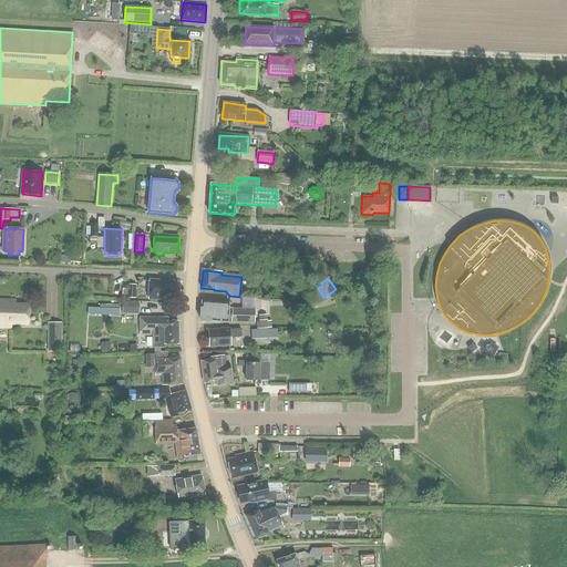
[(176,301),(177,282),(150,281),(148,300),(176,301)]
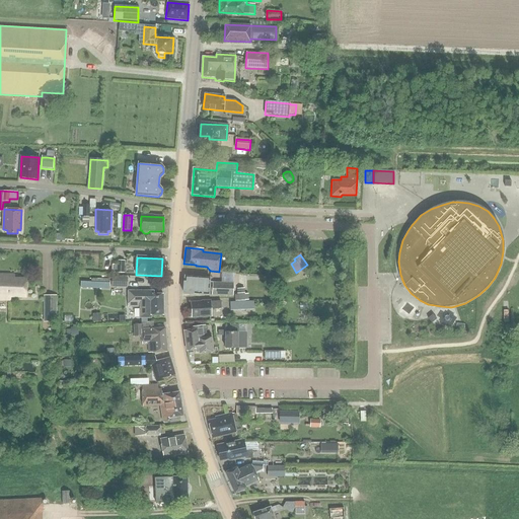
[(124,273),(124,262),(118,261),(118,266),(113,265),(112,273),(124,273)]
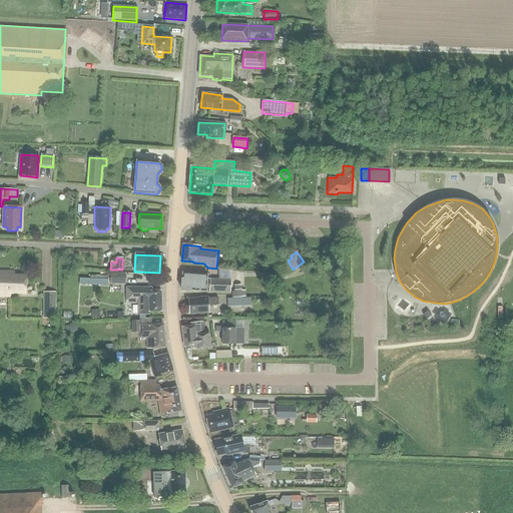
[(0,296),(10,297),(10,294),(26,294),(26,276),(14,276),(14,272),(0,271),(0,296)]
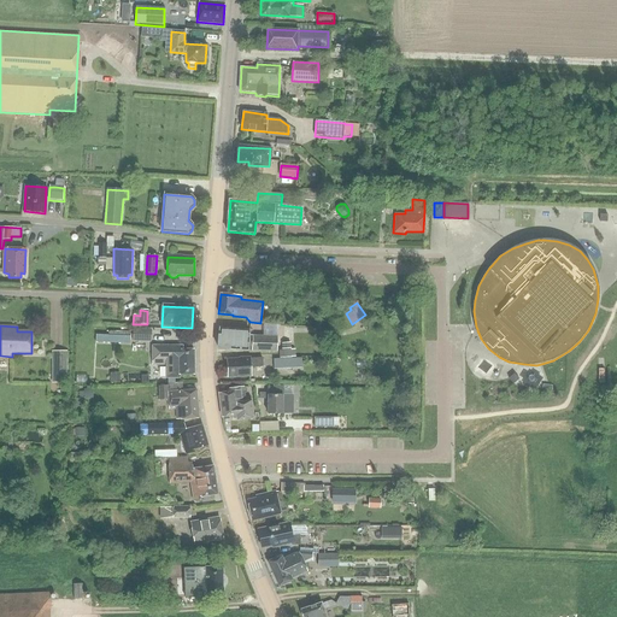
[(133,329),(133,342),(151,342),(151,330),(133,329)]
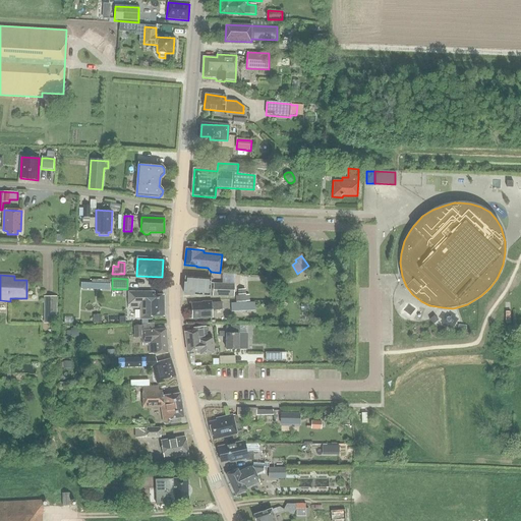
[(233,297),(234,285),(210,284),(210,279),(185,278),(184,283),(184,284),(183,294),(209,296),(233,297)]
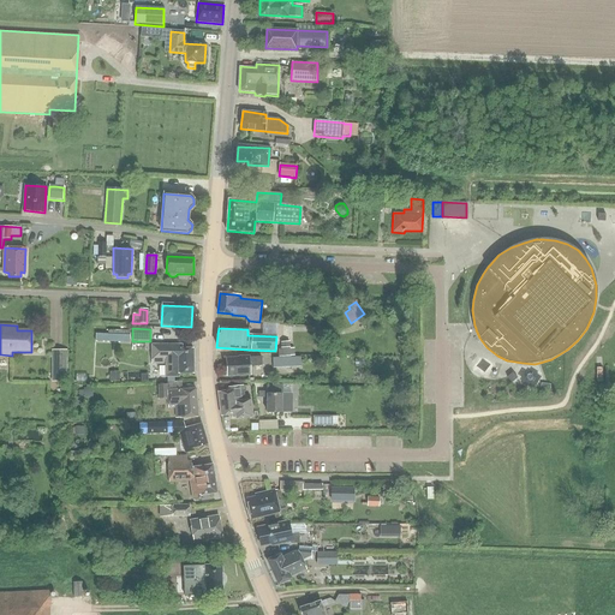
[(281,350),(279,350),(279,357),(290,357),(296,356),(294,348),(288,350),(288,342),(281,342),(281,350)]
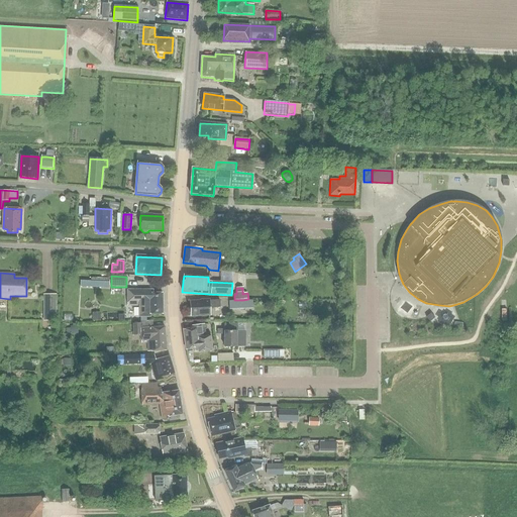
[(150,315),(163,314),(163,293),(152,293),(152,291),(127,291),(127,305),(140,305),(140,317),(150,317),(150,315)]
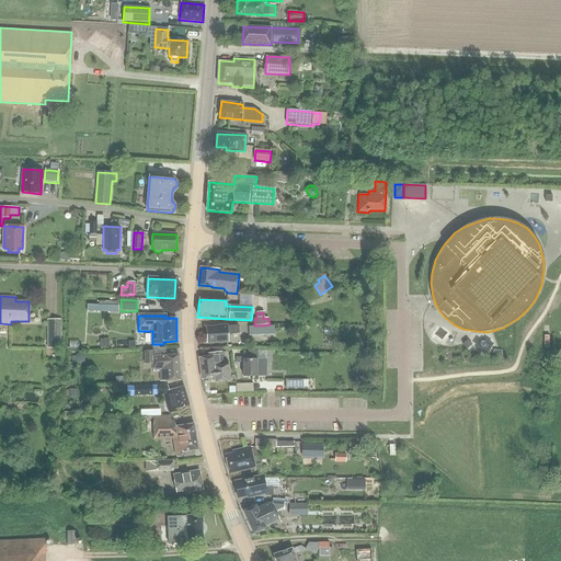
[(61,319),(48,320),(48,348),(61,348),(61,319)]
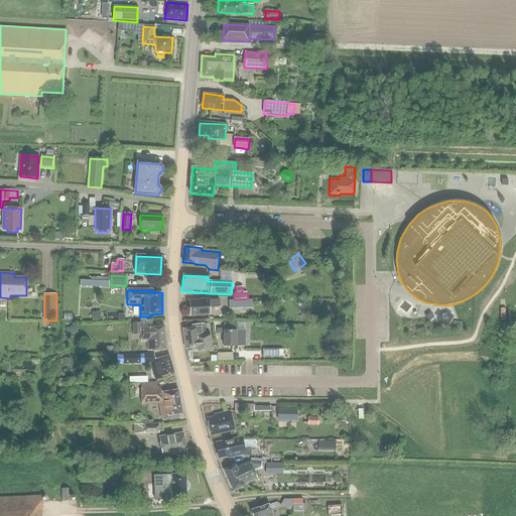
[(209,307),(219,307),(219,300),(209,300),(209,299),(201,299),(201,301),(189,302),(190,315),(210,314),(209,307)]
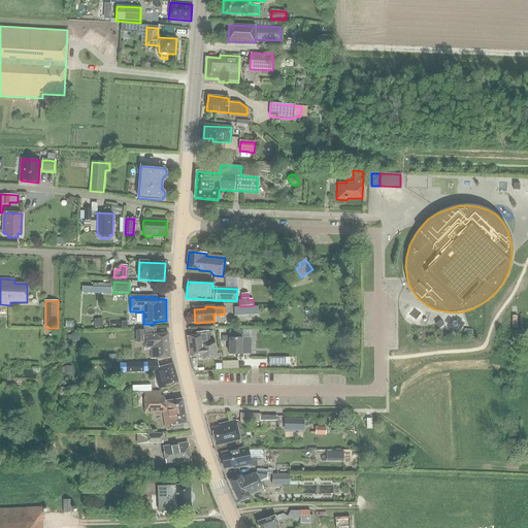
[(234,307),(234,316),(259,316),(259,307),(234,307)]
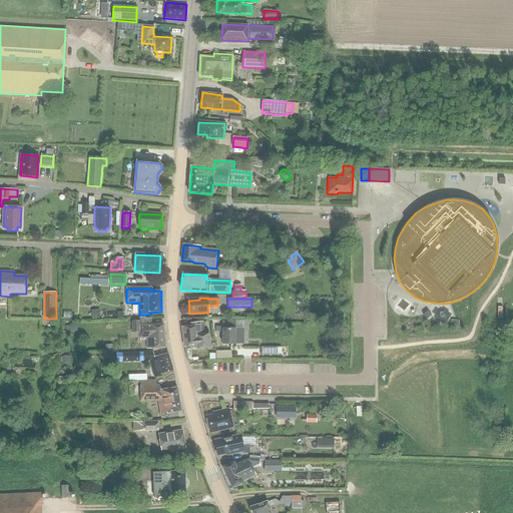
[(92,311),(92,319),(100,319),(100,311),(92,311)]
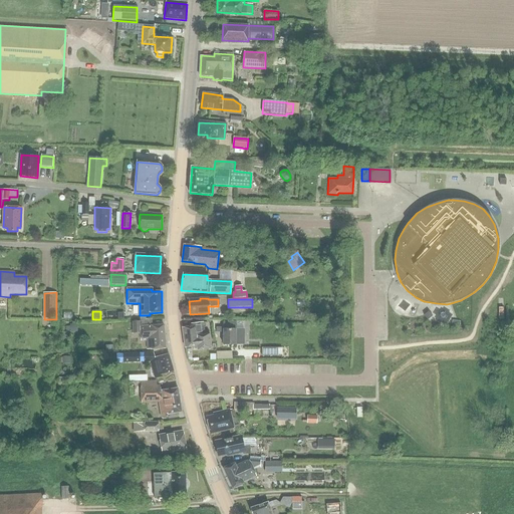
[(429,311),(424,315),(428,320),(433,316),(429,311)]
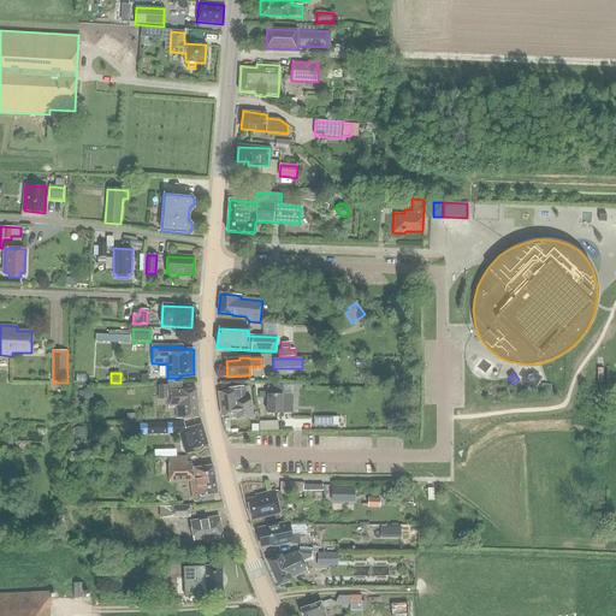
[(177,419),(199,416),(196,389),(182,390),(182,381),(167,383),(167,385),(159,385),(159,398),(169,397),(169,408),(176,408),(177,419)]
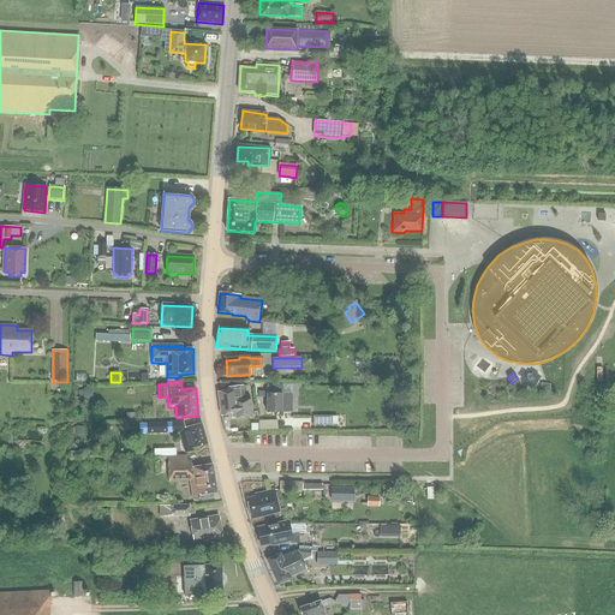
[(237,419),(252,417),(249,396),(244,398),(243,386),(228,388),(228,392),(219,393),(221,417),(236,415),(237,419)]
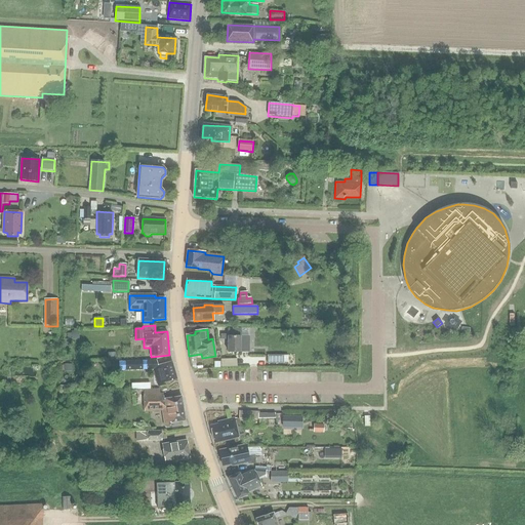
[(220,334),(220,339),(228,339),(228,353),(240,352),(245,352),(249,352),(249,336),(240,336),(229,336),(229,334),(220,334)]
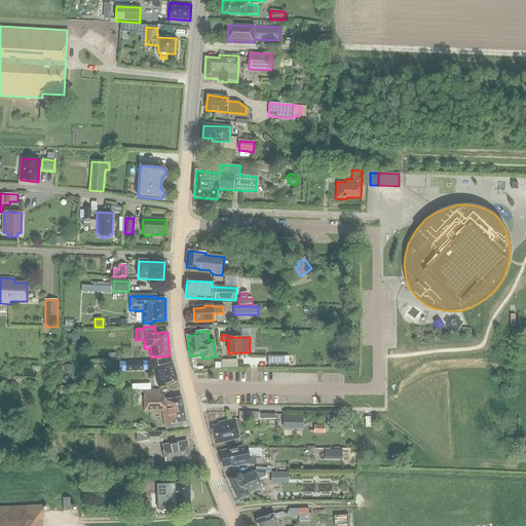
[(196,358),(192,358),(192,365),(193,365),(193,370),(203,369),(203,367),(196,367),(196,358)]
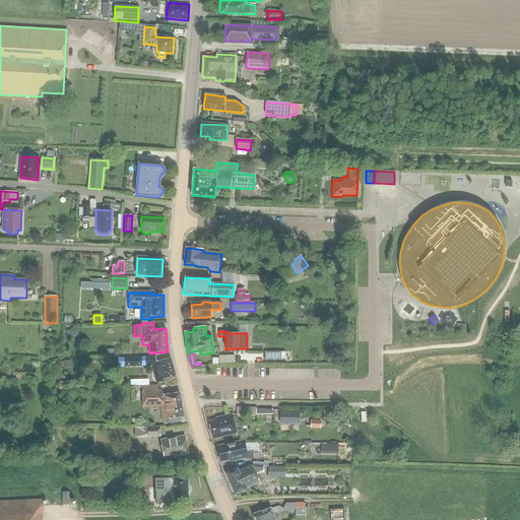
[(218,364),(235,363),(234,355),(218,355),(218,364)]
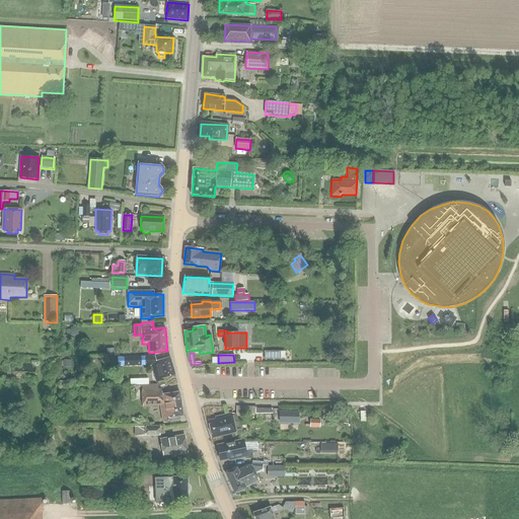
[(163,378),(174,375),(170,358),(156,362),(155,356),(118,358),(119,366),(152,365),(156,382),(163,380),(163,378)]
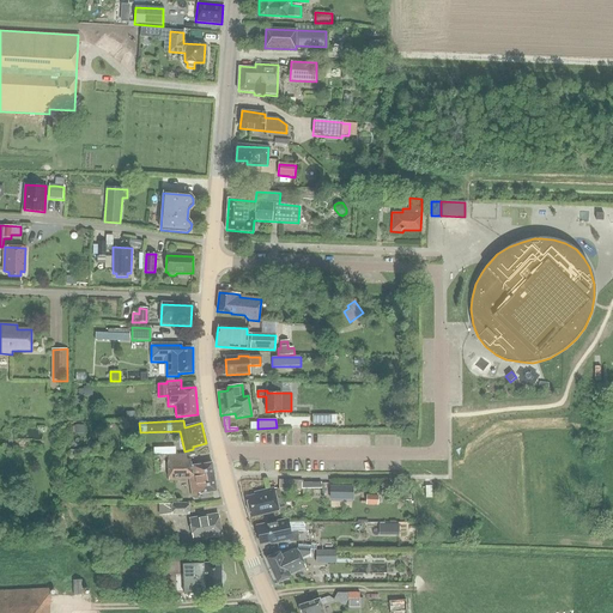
[(208,493),(216,492),(212,463),(190,467),(190,459),(168,460),(169,480),(189,479),(192,499),(200,497),(201,499),(208,498),(208,493)]
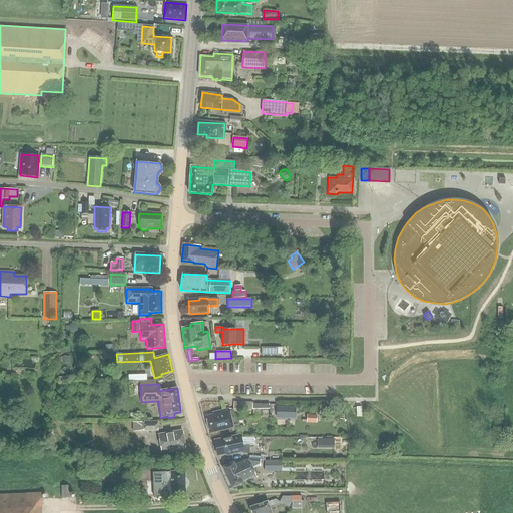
[(296,407),(277,407),(277,418),(295,418),(296,407)]
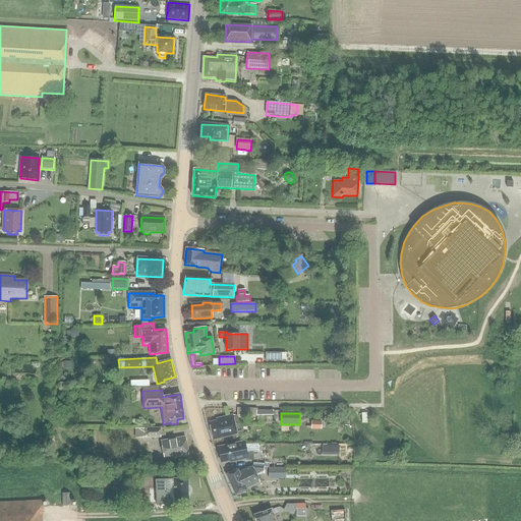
[(217,420),(209,422),(213,440),(237,435),(232,415),(216,419),(217,420)]
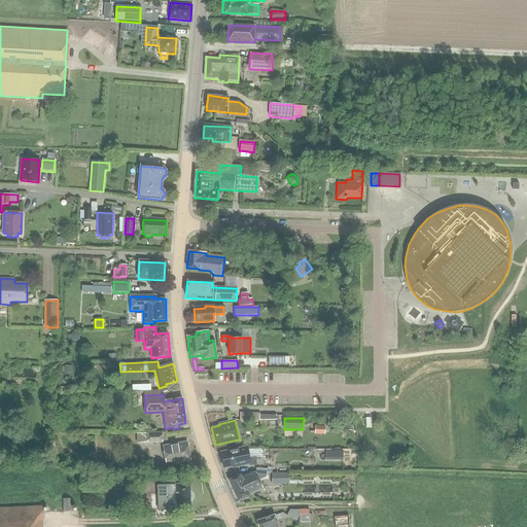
[(162,444),(162,433),(148,433),(147,442),(147,444),(162,444)]
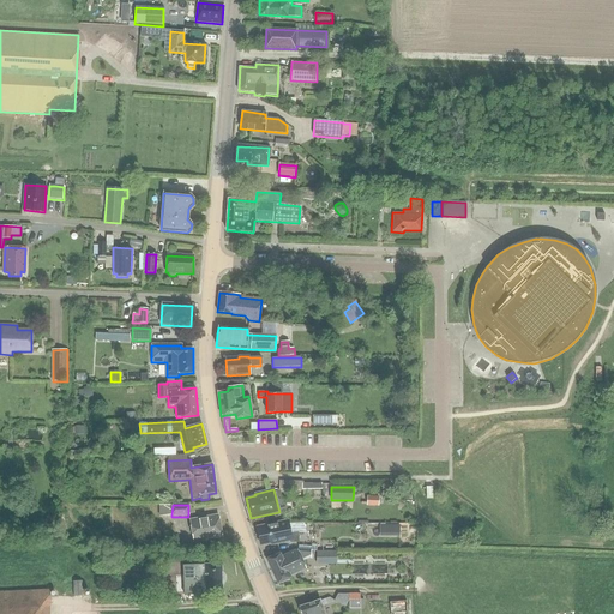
[(194,541),(222,535),(217,516),(191,521),(194,541)]
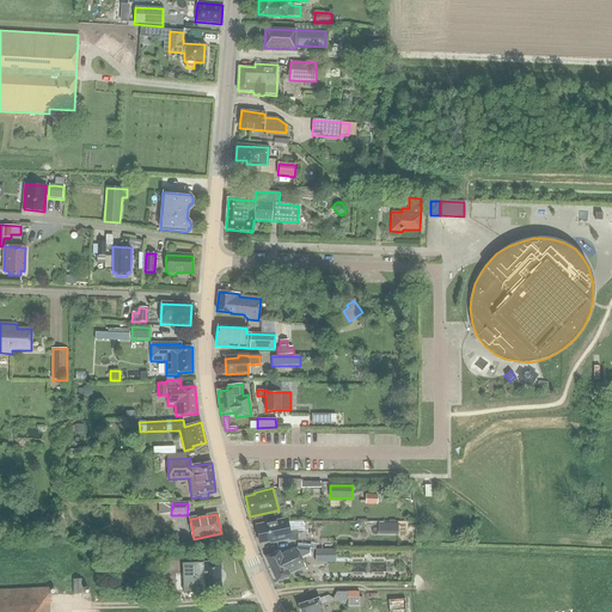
[(286,520),(257,526),(258,534),(261,544),(270,542),(270,543),(289,539),(289,540),(299,540),(298,531),(291,531),(288,524),(287,524),(286,520)]
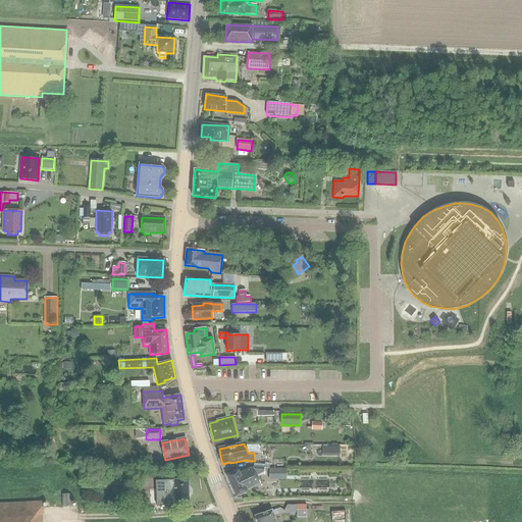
[(238,470),(226,476),(236,497),(248,491),(247,489),(260,483),(255,474),(264,474),(265,468),(254,467),(254,468),(251,468),(240,473),(238,470)]
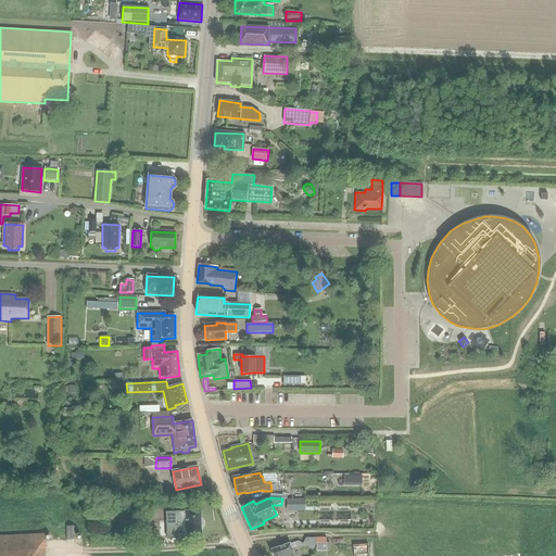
[(287,500),(287,512),(297,512),(295,498),(287,500)]
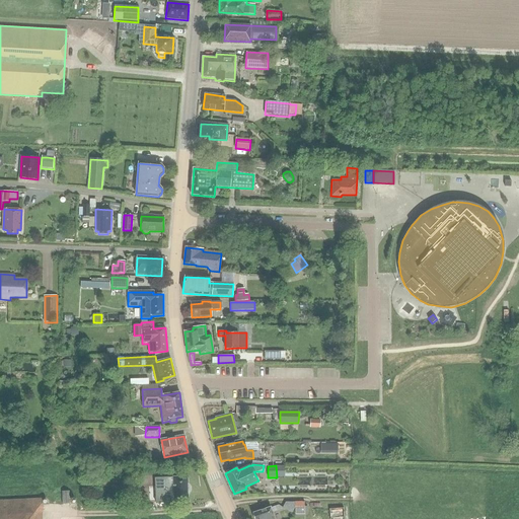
[(188,502),(188,495),(191,491),(191,488),(188,485),(188,476),(155,477),(156,503),(166,502),(166,498),(173,498),(173,502),(188,502)]
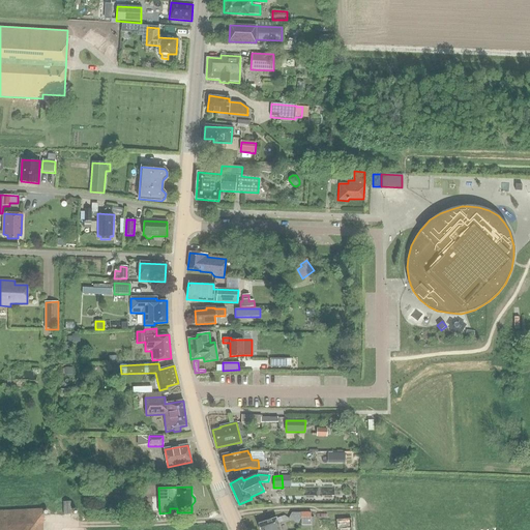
[(42,529),(42,510),(0,510),(0,529),(42,529)]
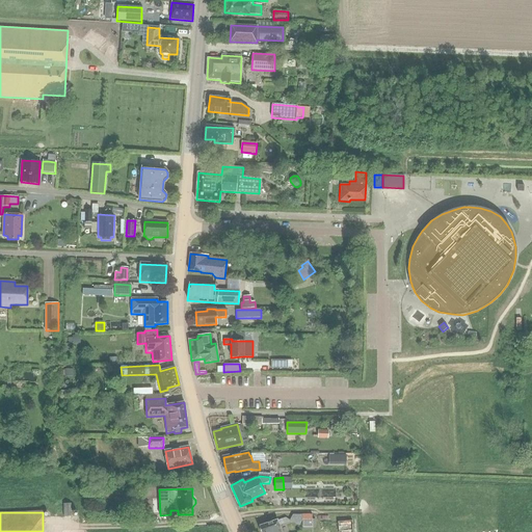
[(301,515),(292,515),(289,521),(299,527),(302,520),(311,520),(312,520),(312,519),(312,514),(301,514),(301,515)]
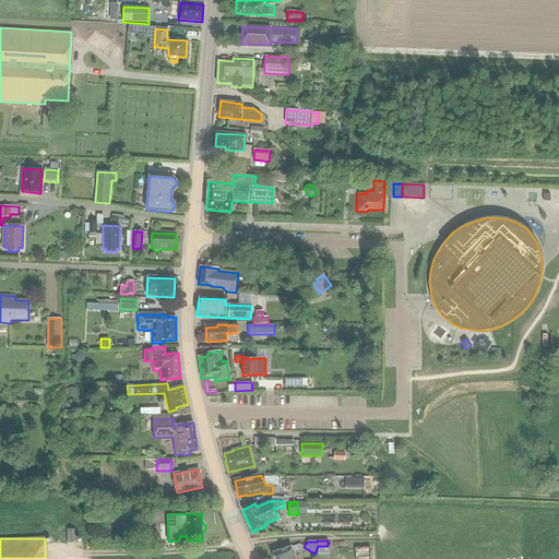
[(294,558),(290,546),(271,551),(272,558),(294,558)]
